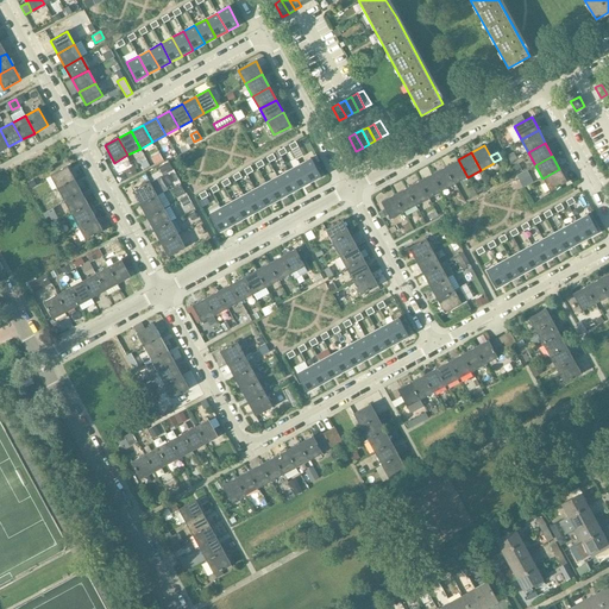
[(312,158),(300,164),(309,183),(321,176),(312,158)]
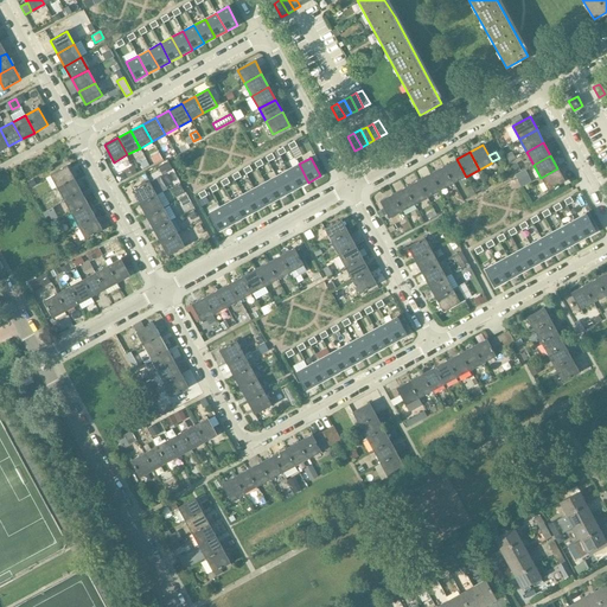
[(146,159),(140,163),(144,170),(149,166),(146,159)]
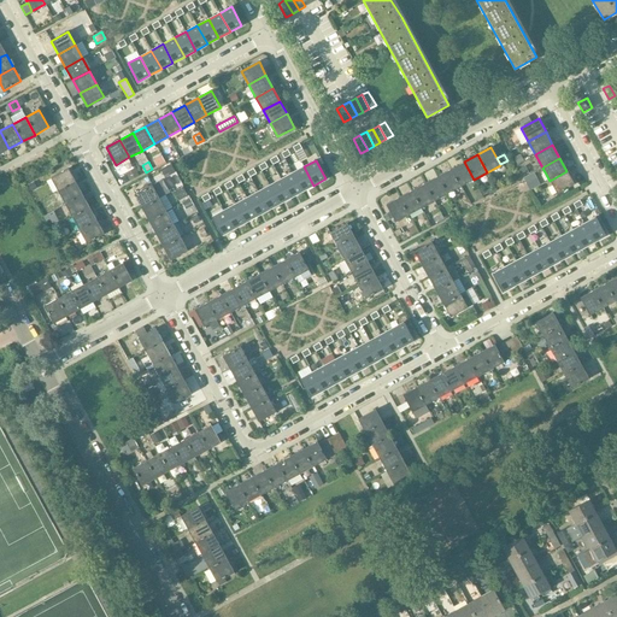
[(464,162),(452,169),(460,186),(474,180),(464,162)]
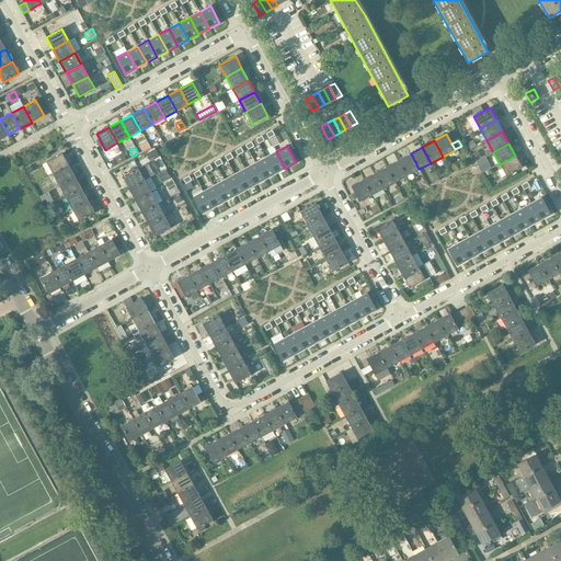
[(155,150),(148,153),(152,160),(158,157),(155,150)]
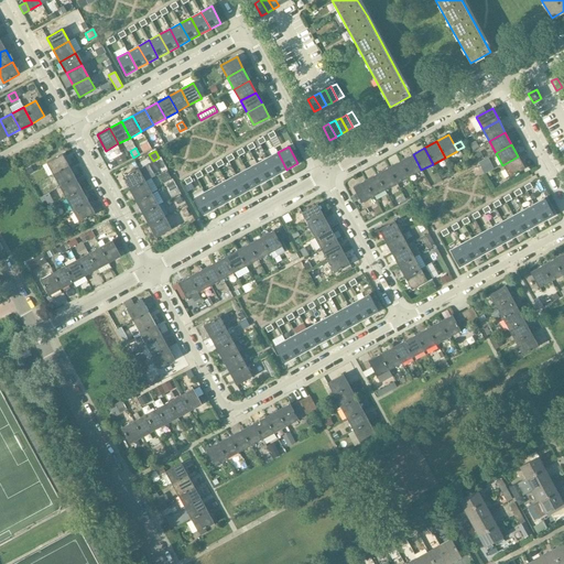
[(278,152),(267,158),(277,175),(286,170),(278,152)]
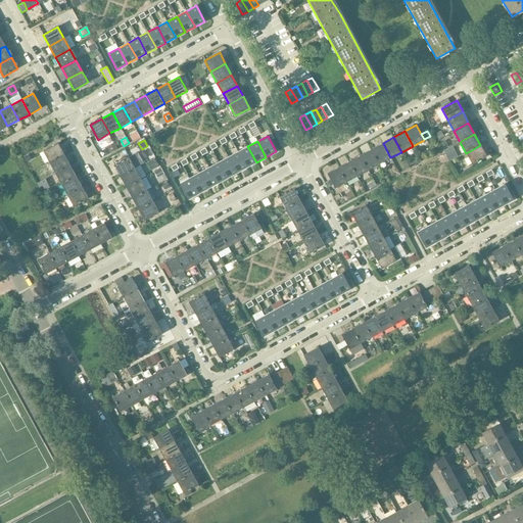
[(43,150),(50,162),(64,154),(58,143),(43,150)]
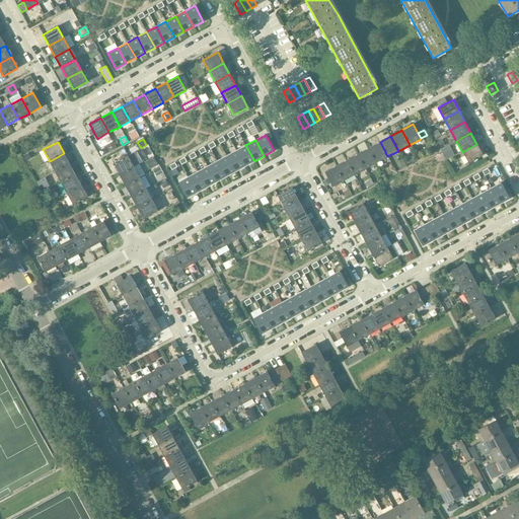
[(114,142),(106,146),(109,152),(118,148),(114,142)]
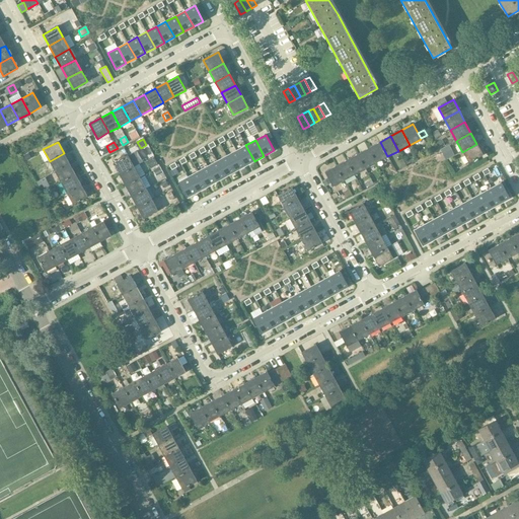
[(380,142),(369,148),(376,162),(387,156),(380,142)]
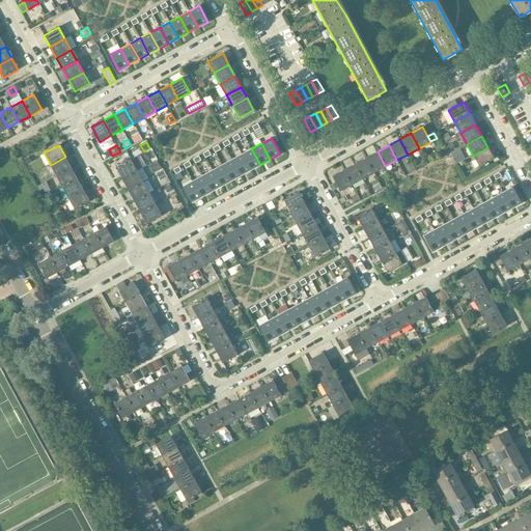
[(494,159),(487,147),(473,156),(479,167),(479,166),(488,162),(494,159)]
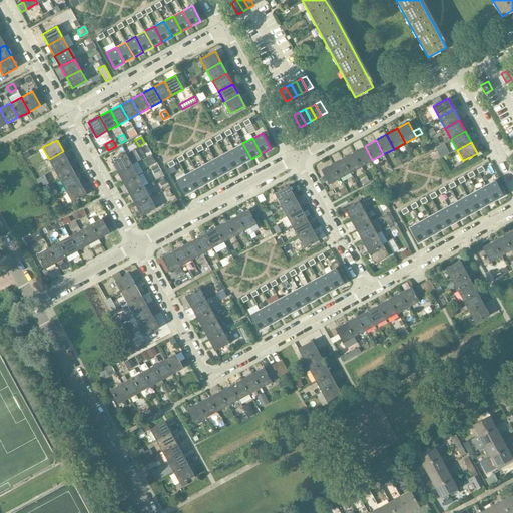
[(242,143),(233,148),(241,164),(251,159),(242,143)]
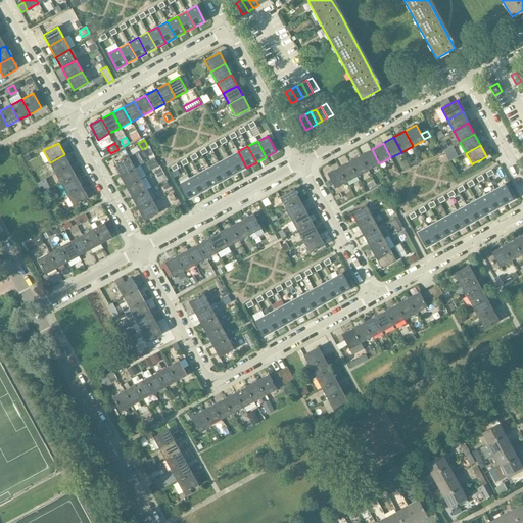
[(452,146),(444,150),(446,154),(446,155),(450,161),(458,157),(452,146)]
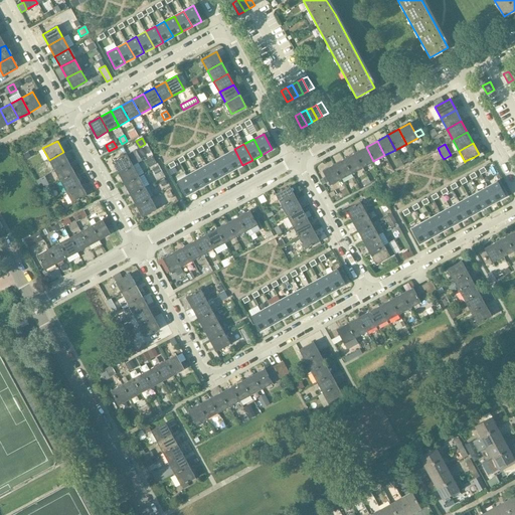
[(366,147),(355,153),(363,167),(373,161),(366,147)]
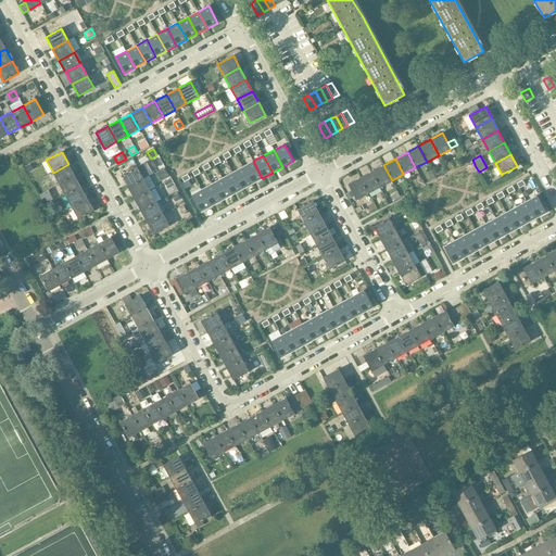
[(253,161),(242,167),(252,184),(262,178),(253,161)]
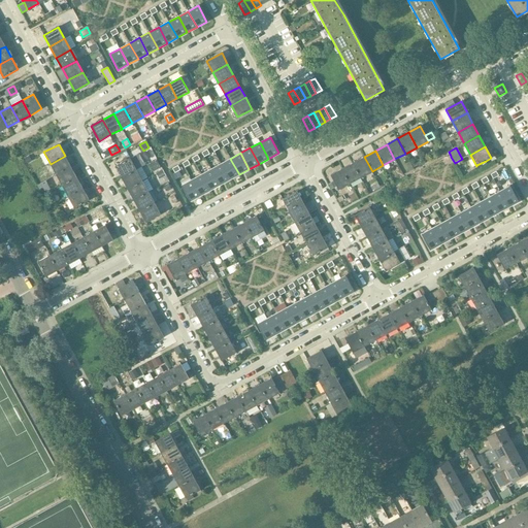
[(130,158),(116,166),(122,177),(136,169),(143,165),(137,155),(130,159),(130,158)]
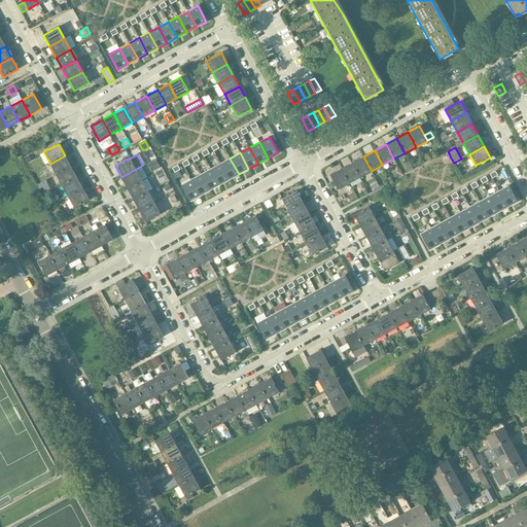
[(65,155),(50,164),(56,174),(71,167),(65,155)]
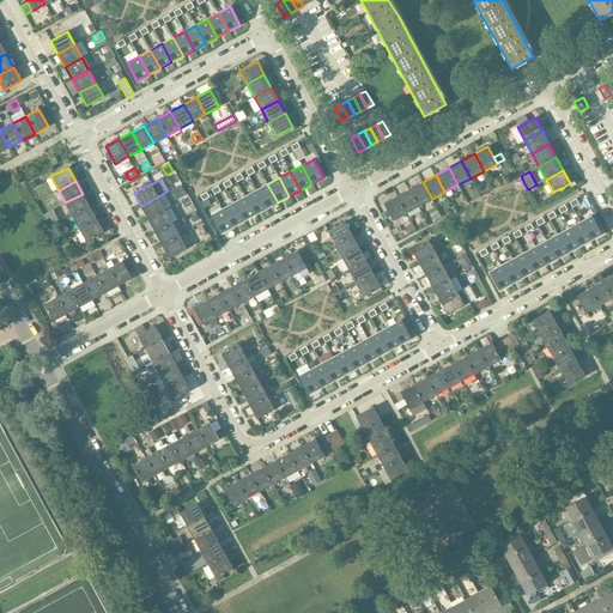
[(423,182),(410,189),(419,206),(432,199),(423,182)]
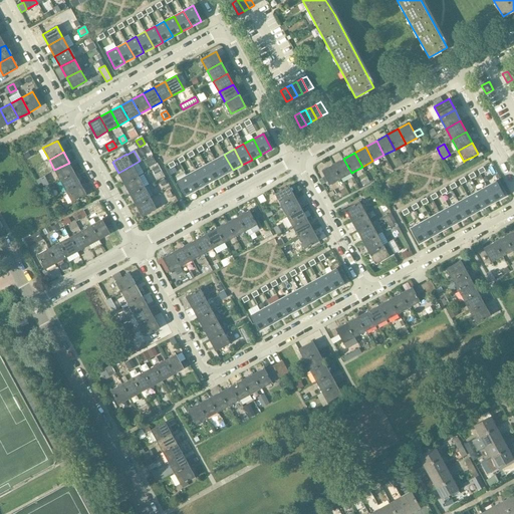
[(224,155),(215,160),(223,175),(233,170),(224,155)]
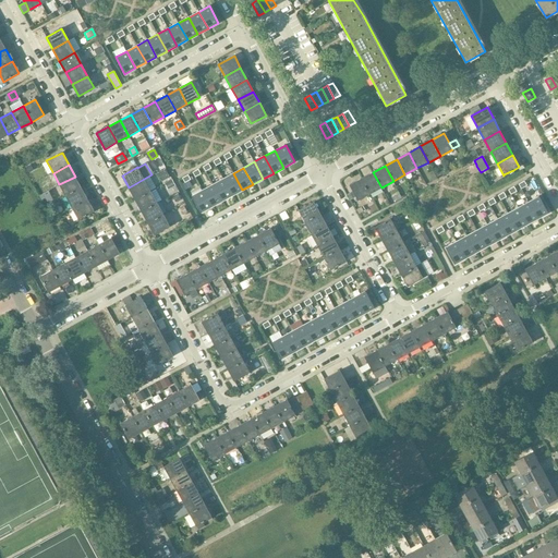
[(166,169),(159,172),(164,180),(170,177),(168,174),(166,169)]
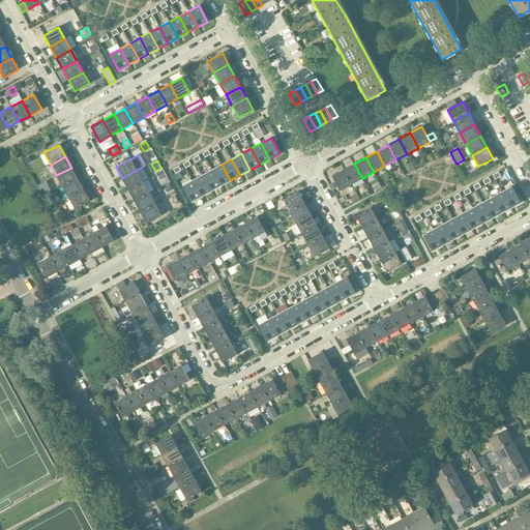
[(354,164),(343,170),(351,184),(362,178),(354,164)]
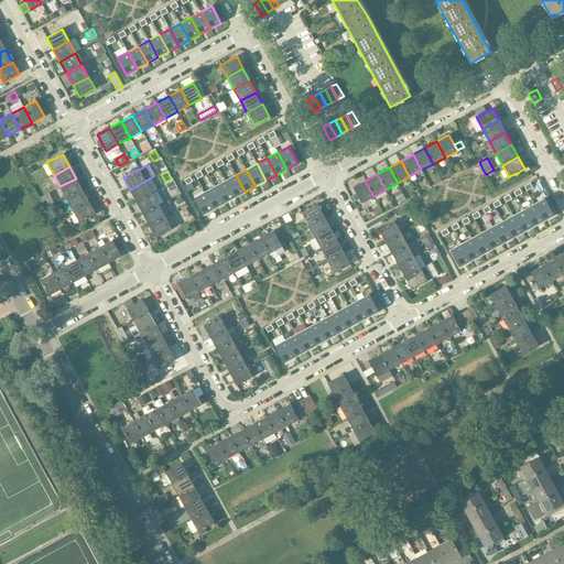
[(236,175),(225,181),(235,197),(245,192),(236,175)]
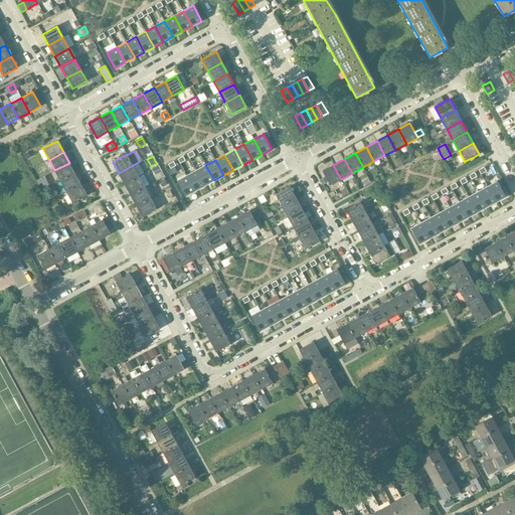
[(69,163),(54,170),(60,181),(75,174),(69,163)]
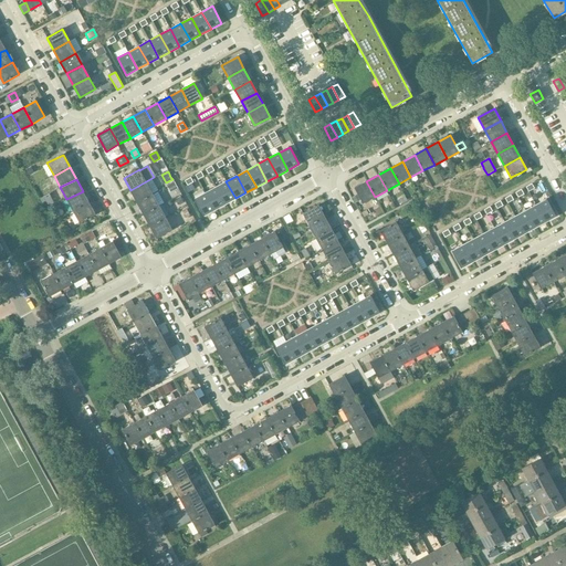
[(146,181),(130,190),(137,202),(153,194),(146,181)]
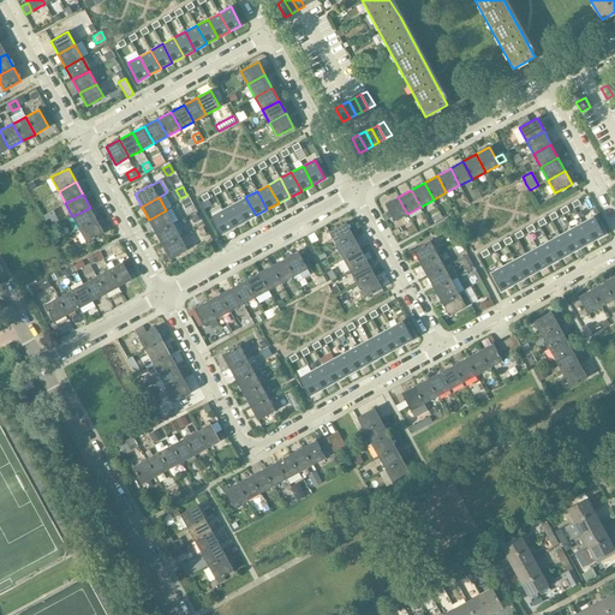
[(245,197),(234,203),(244,222),(256,215),(245,197)]
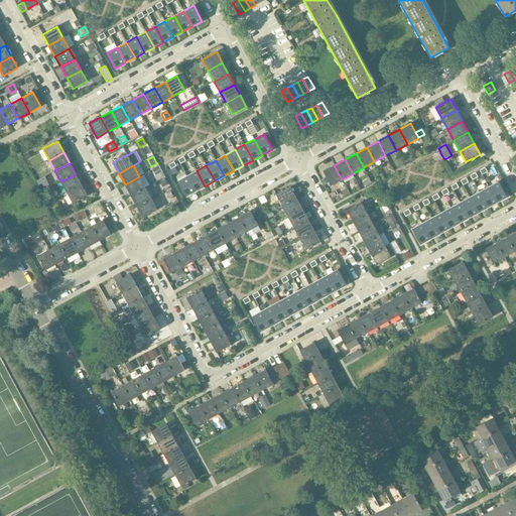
[(334,165),(323,171),(331,185),(342,179),(334,165)]
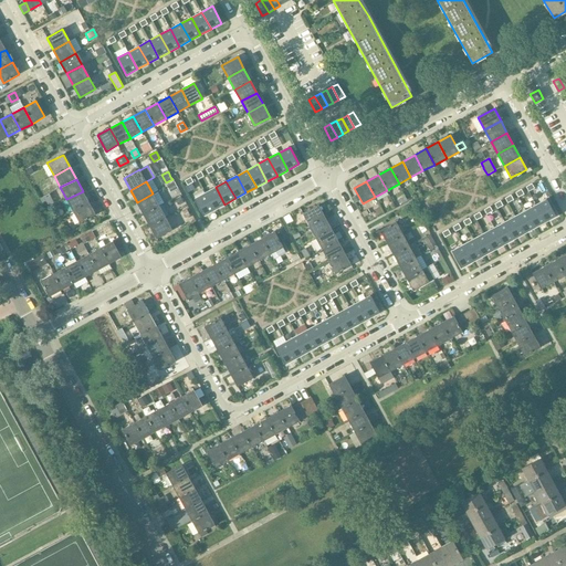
[(216,187),(205,192),(215,210),(224,205),(216,187)]
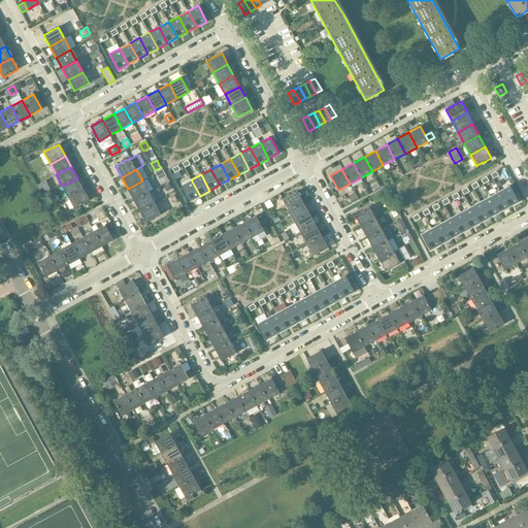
[(77,178),(62,186),(68,197),(83,189),(77,178)]
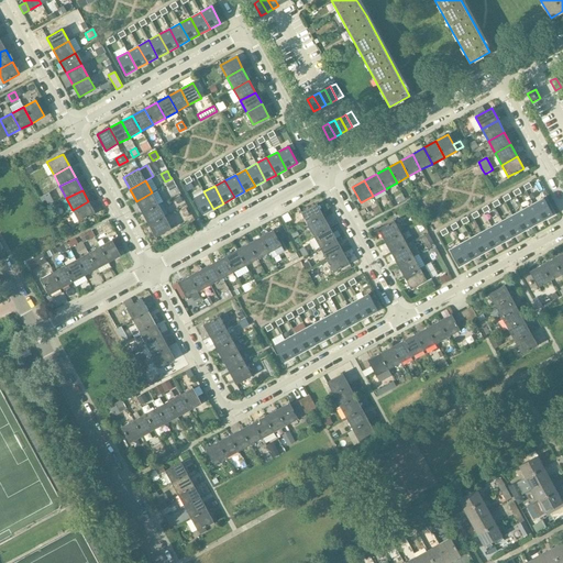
[(203,191),(192,198),(202,214),(213,209),(203,191)]
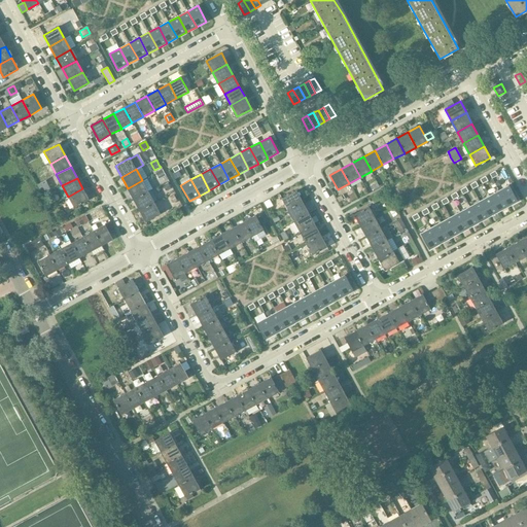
[(46,180),(37,184),(40,188),(42,187),(48,183),(46,180)]
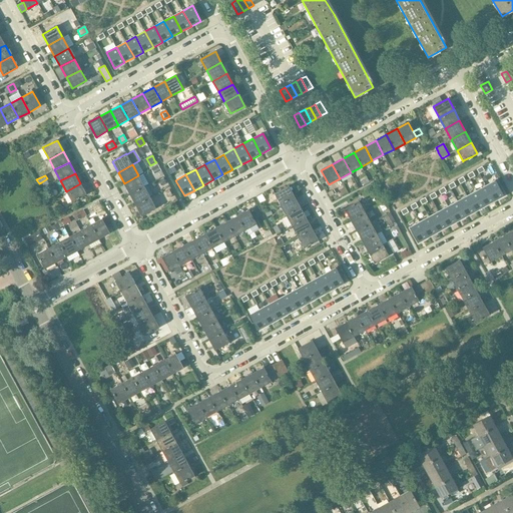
[(138,175),(124,183),(129,194),(144,186),(138,175)]
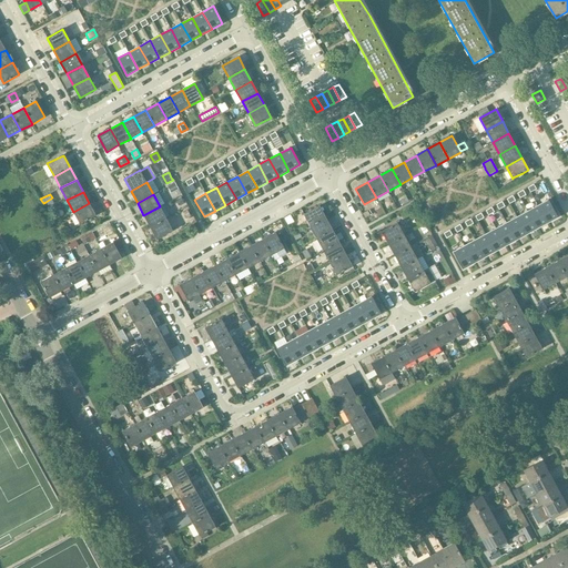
[(548,200),(537,205),(547,223),(558,216),(548,200)]
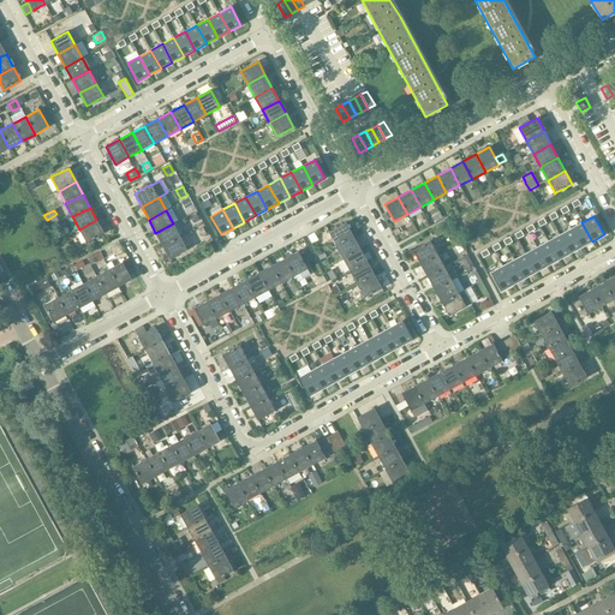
[(96,220),(79,230),(87,243),(103,233),(96,220)]
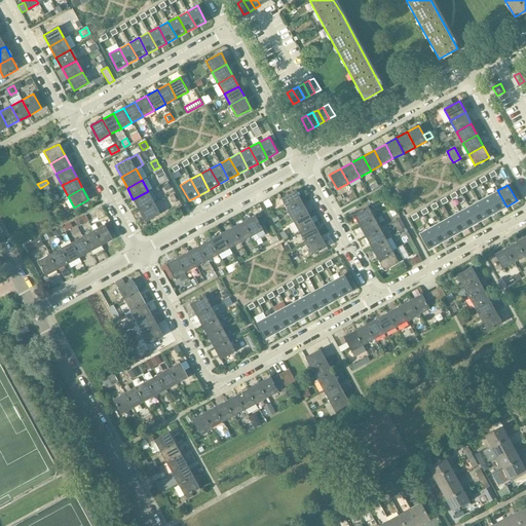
[(296,190),(282,198),(288,211),(302,202),(296,190)]
